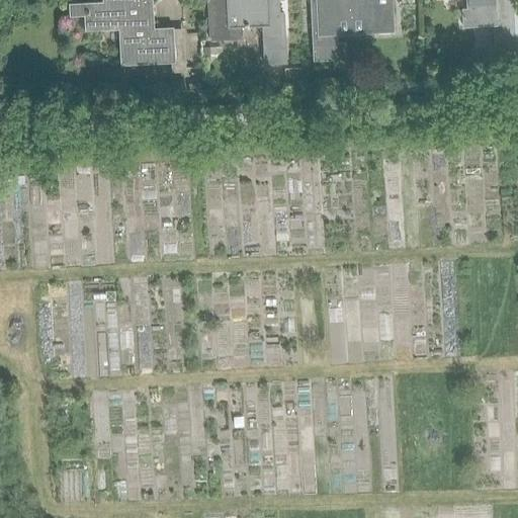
[(173,60),(171,28),(152,29),(150,0),(104,0),(104,1),(68,3),(68,16),(86,15),(86,24),(121,23),(123,62),(173,60)]
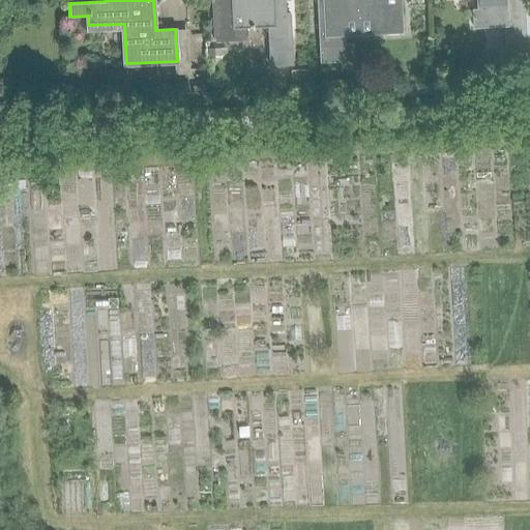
[(211,0),(214,40),(247,39),(246,28),(269,26),(271,65),(294,64),(291,13),(287,5),(286,0),(211,0)]
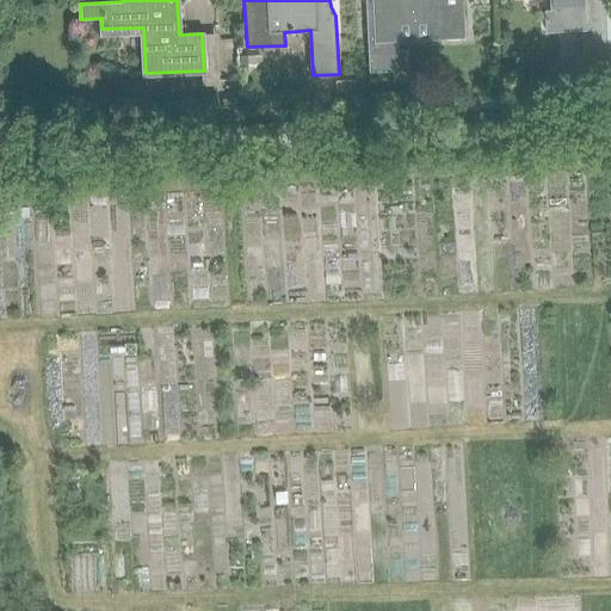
[(464,34),(462,0),(365,0),(370,68),(408,67),(407,50),(400,51),(400,37),(464,34)]
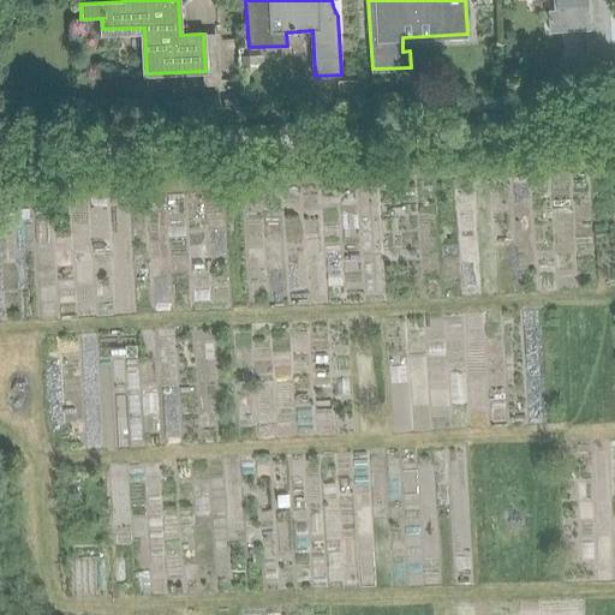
[(611,65),(609,12),(589,13),(587,0),(553,0),(554,9),(549,9),(549,31),(585,29),(587,66),(611,65)]
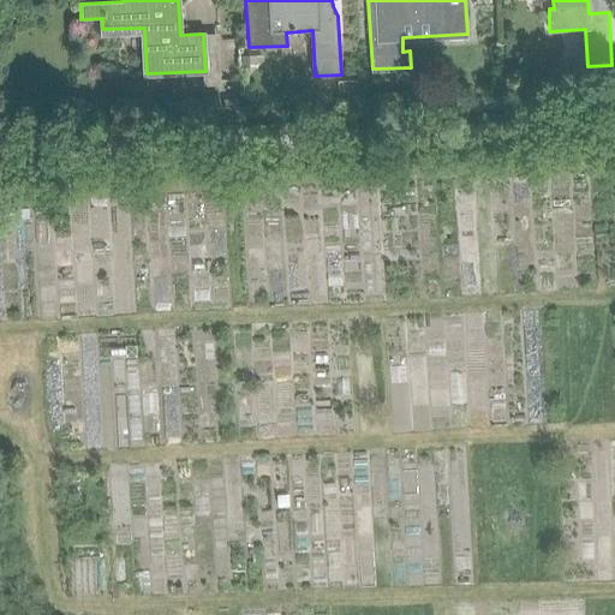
[(359,102),(358,81),(338,81),(339,102),(359,102)]
